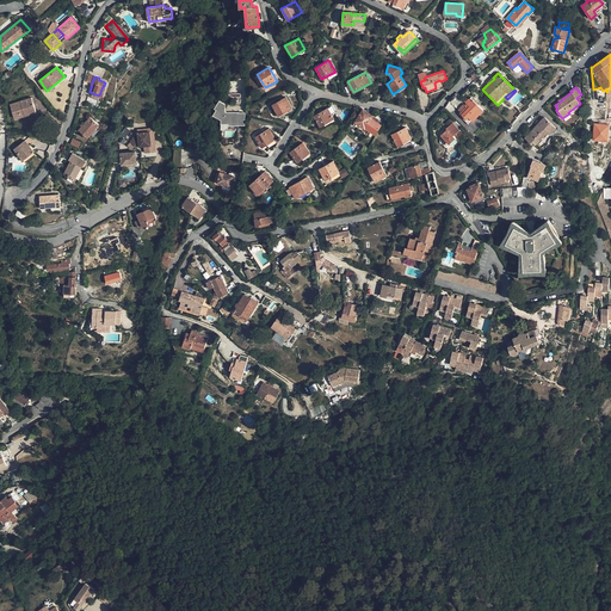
[(36,111),(31,97),(10,104),(14,118),(36,111)]
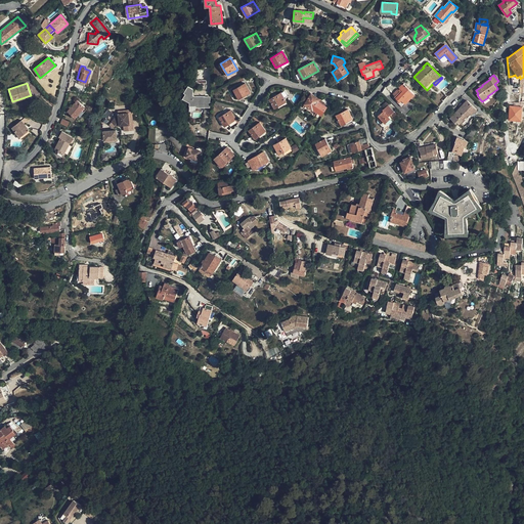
[(251,92),(245,83),(233,89),(238,99),(251,92)]
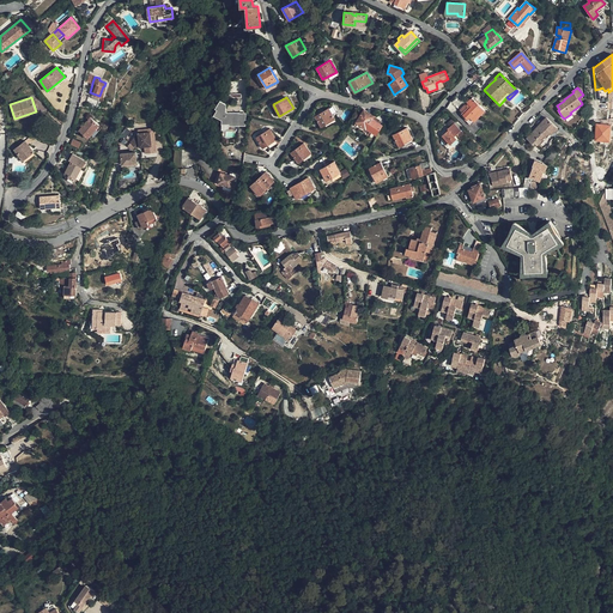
[(468,107),(463,113),(462,114),(472,123),(485,110),(472,98),(467,102),(471,105),(468,107)]
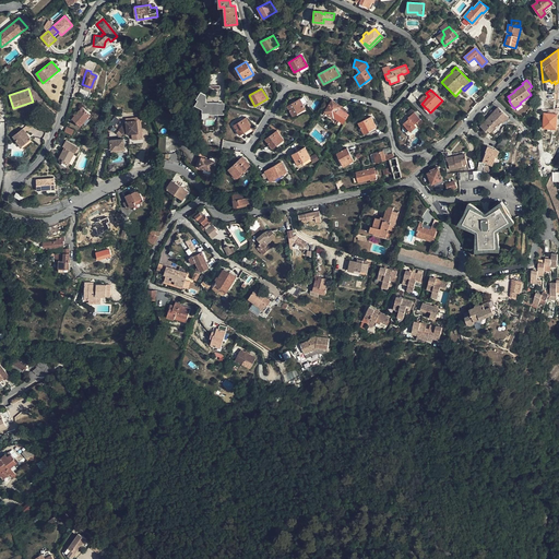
[(217,115),(218,103),(205,103),(206,95),(202,92),(197,98),(198,99),(194,104),(202,109),(202,113),(209,113),(209,115),(217,115)]
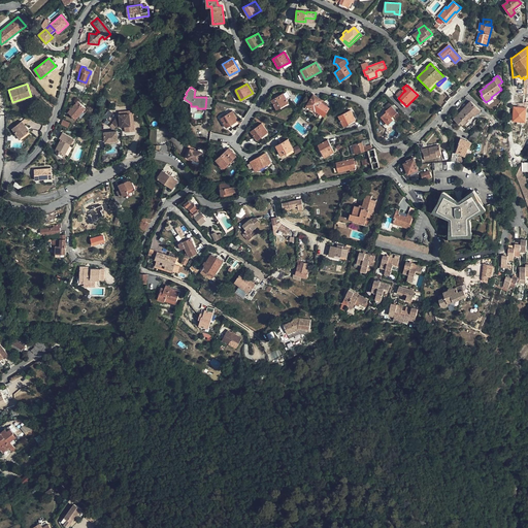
[(289,102),(283,93),(271,100),(276,109),(289,102)]
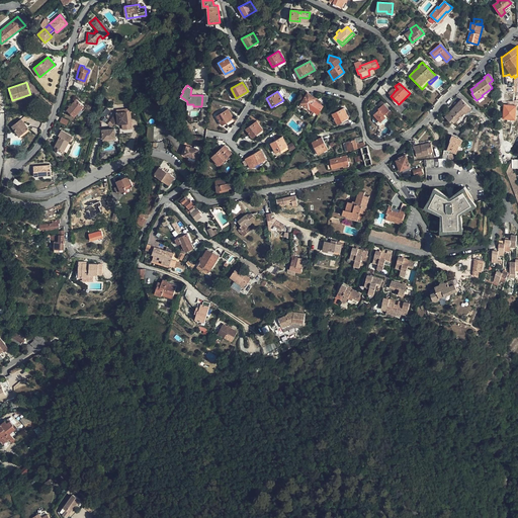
[(318,113),(323,106),(315,100),(316,98),(308,93),(300,103),(309,109),(310,108),(318,113)]
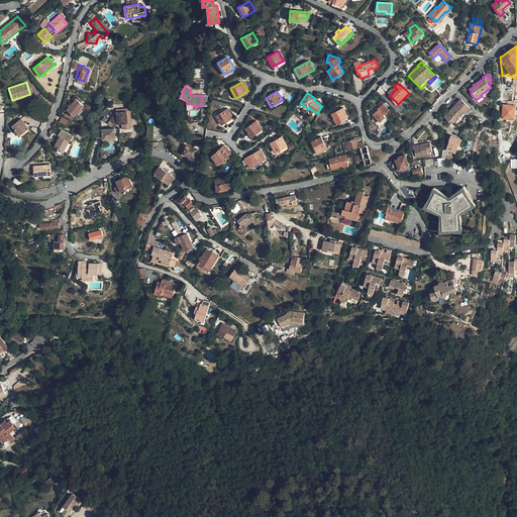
[(72,104),(70,107),(67,110),(74,116),(84,105),(76,99),(72,104)]
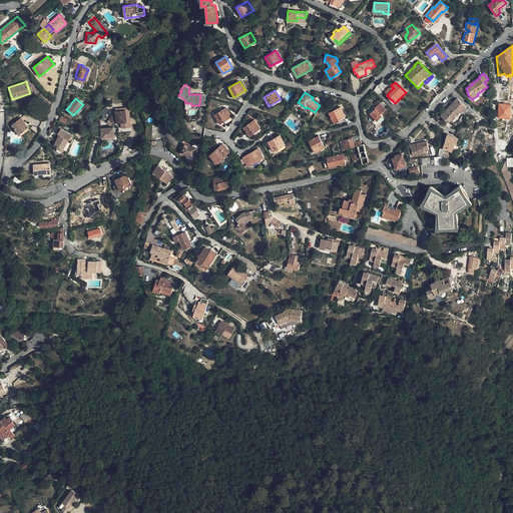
[(441,116),(446,121),(448,119),(450,121),(460,110),(462,112),(467,107),(457,98),(441,116)]
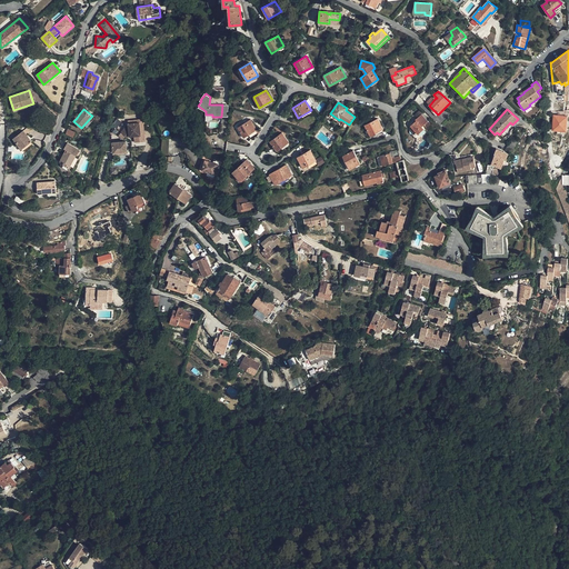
[(416,120),(418,122),(409,130),(413,135),(417,132),(418,135),(423,129),(422,127),(428,121),(421,113),(416,120)]
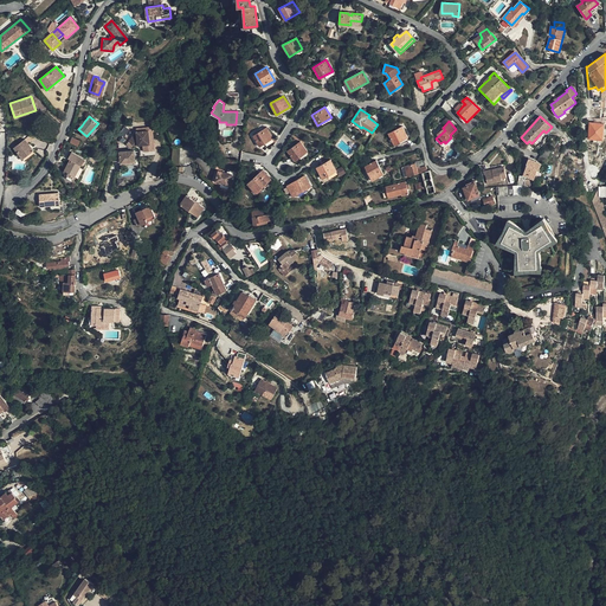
[(604,123),(600,123),(590,122),(588,139),(604,140),(604,123)]
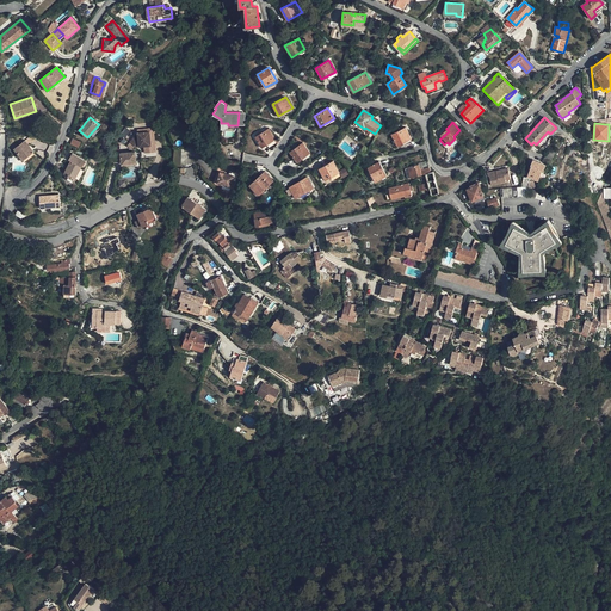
[(275,139),(269,128),(255,136),(261,147),(275,139)]
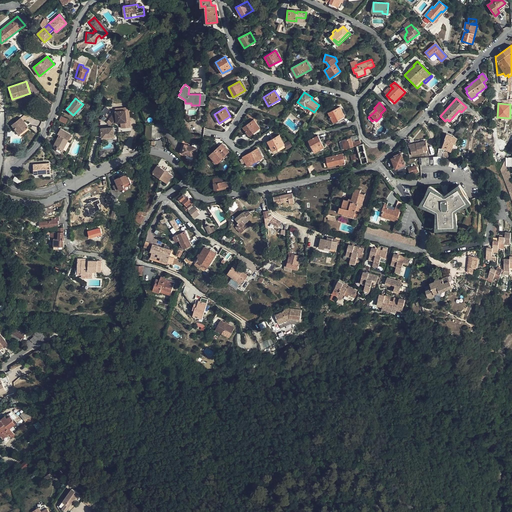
[(344,116),(340,107),(328,113),(333,122),(344,116)]
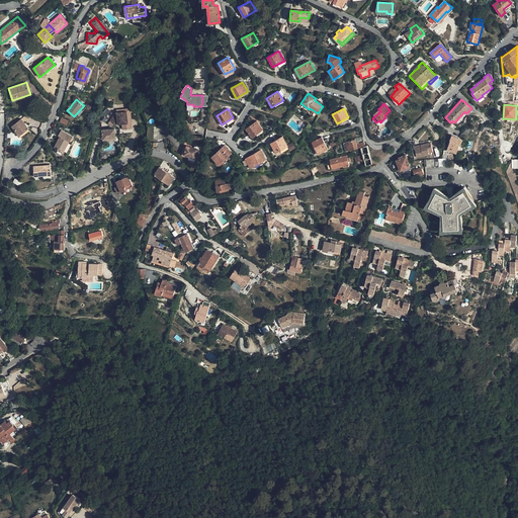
[(422,116),(416,111),(407,120),(412,126),(422,116)]
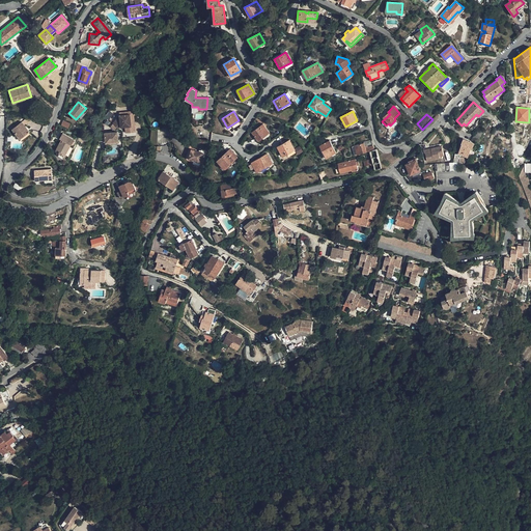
[(119,121),(117,120),(113,126),(118,130),(121,128),(131,127),(130,115),(119,116),(120,121),(119,121)]
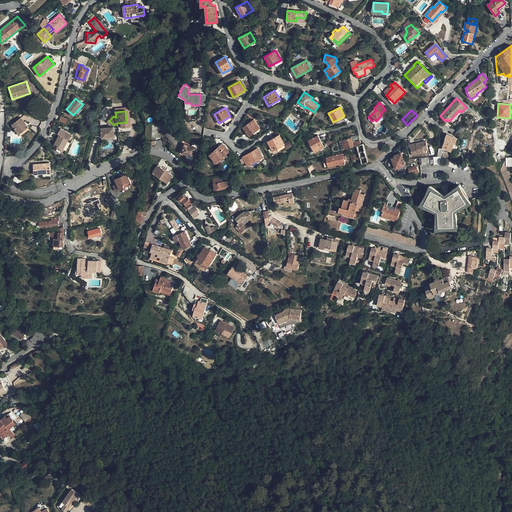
[(28,126),(21,118),(12,124),(20,133),(28,126)]
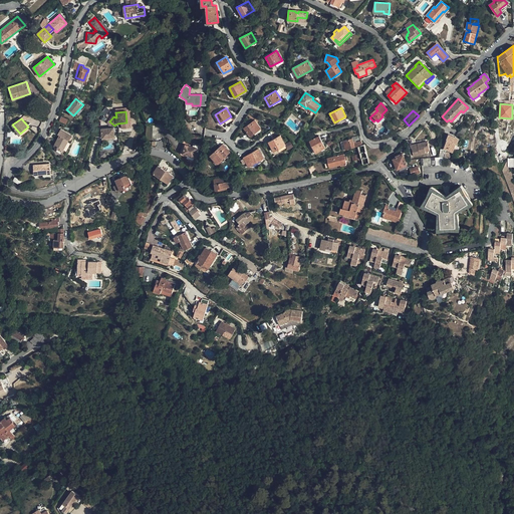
[(261,129),(254,119),(244,127),(250,137),(261,129)]
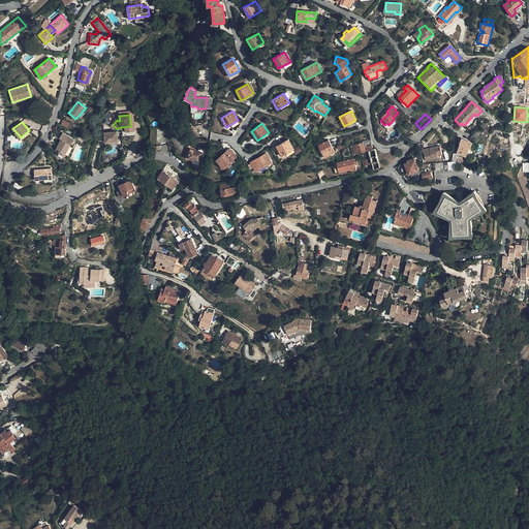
[(472,135),(477,138),(480,132),(474,129),(472,135)]
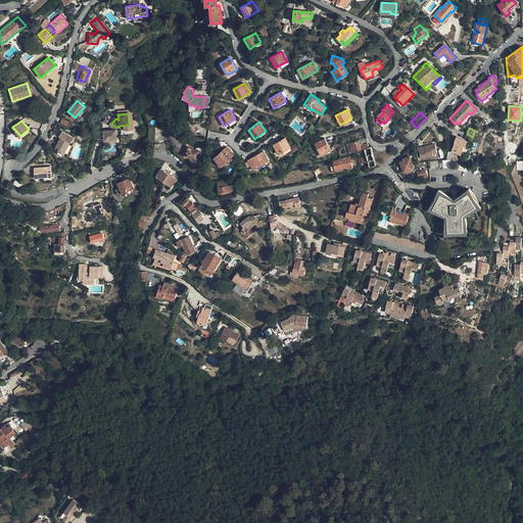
[(103,142),(108,141),(116,140),(115,130),(102,132),(103,142)]
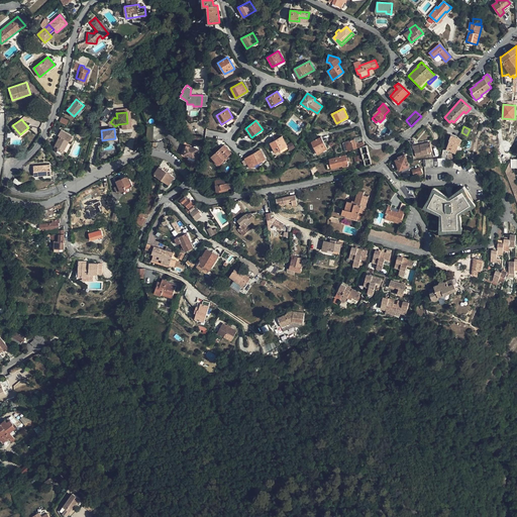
[(159,140),(159,129),(146,130),(146,140),(159,140)]
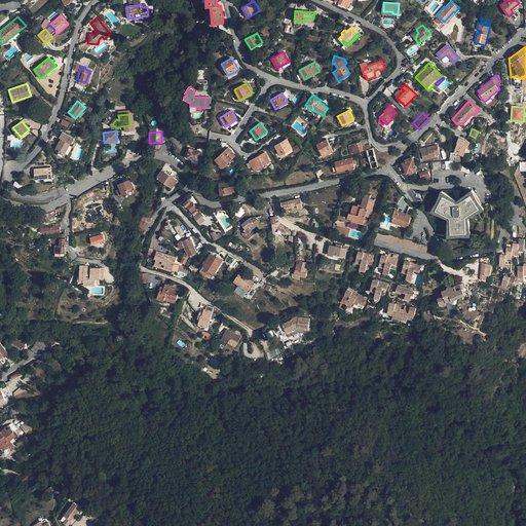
[(62,141),(61,141),(57,148),(60,150),(59,152),(64,154),(70,142),(71,143),(73,138),(63,133),(60,137),(62,138),(63,139),(62,141)]
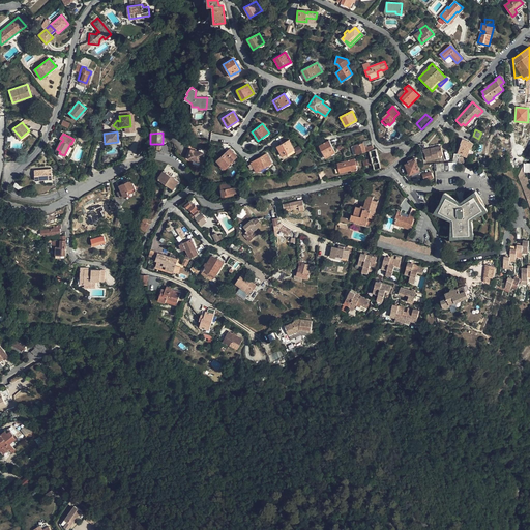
[(462,143),(458,152),(468,156),(471,147),(472,148),(474,143),(463,139),(461,143),(462,143)]
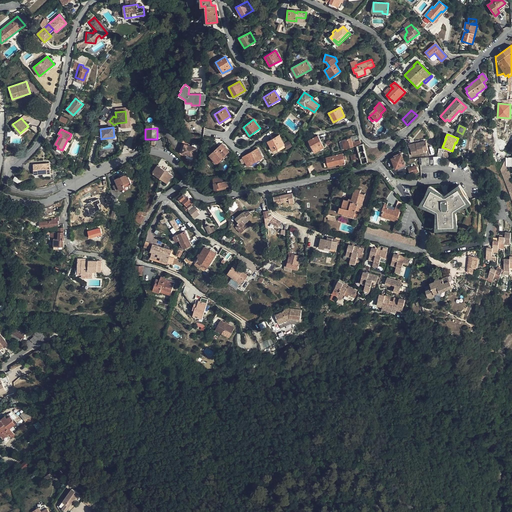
[(284,144),(279,135),(268,141),(272,150),(284,144)]
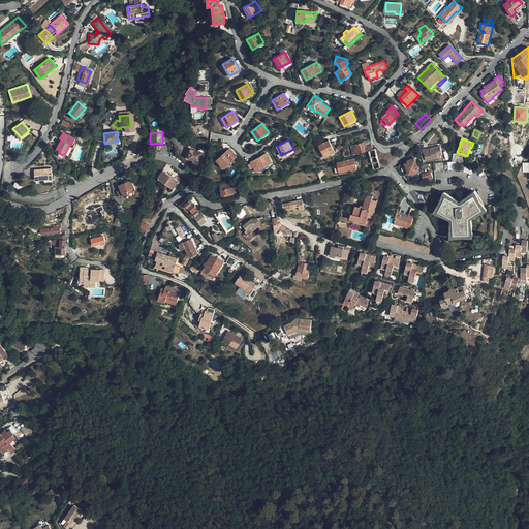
[(335,152),(329,141),(319,145),(325,157),(335,152)]
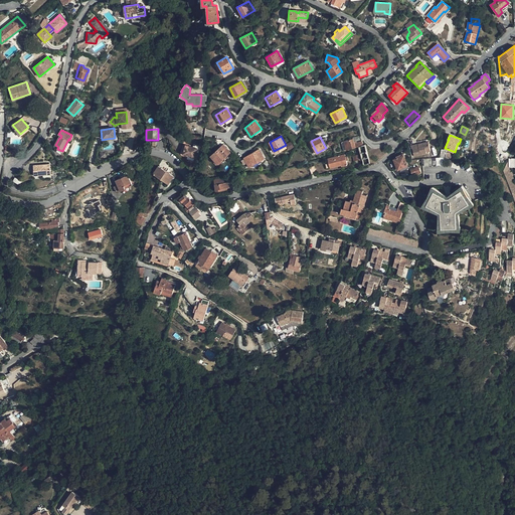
[(358,146),(363,145),(362,142),(357,143),(357,141),(354,142),(353,139),(348,140),(350,149),(355,147),(358,146)]
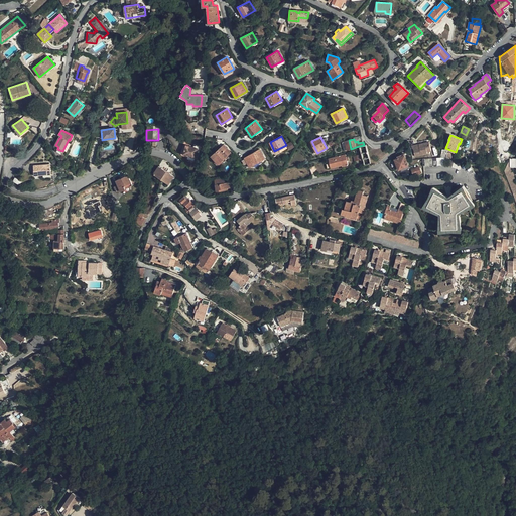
[(429,143),(420,145),(411,147),(412,151),(413,151),(415,156),(427,153),(427,152),(431,151),(429,143)]
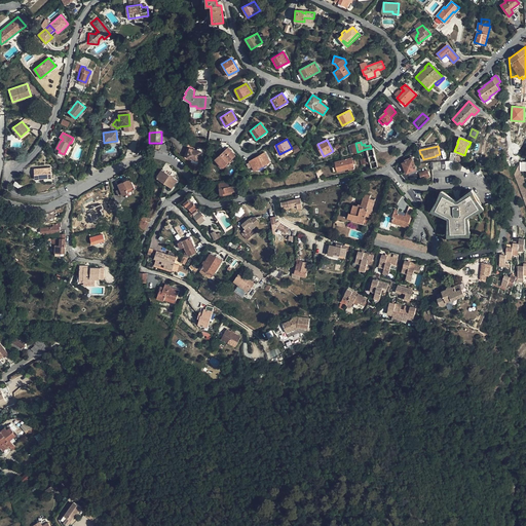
[(194,150),(190,149),(189,158),(201,160),(202,149),(194,148),(194,150)]
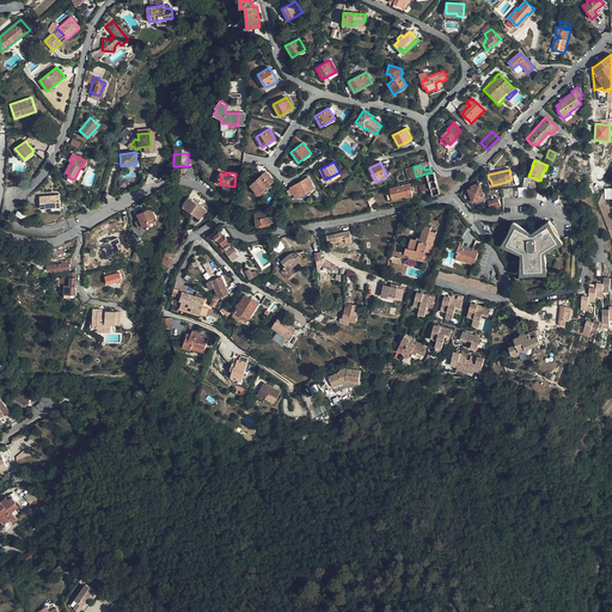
[(274,181),(265,172),(250,185),(258,194),(274,181)]
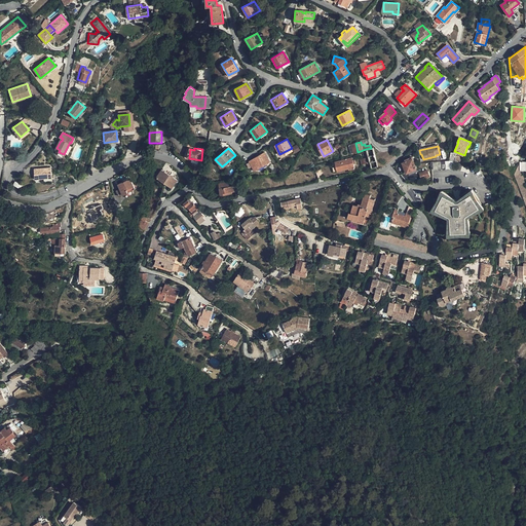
[(269,161),(265,152),(250,160),(255,171),(269,161)]
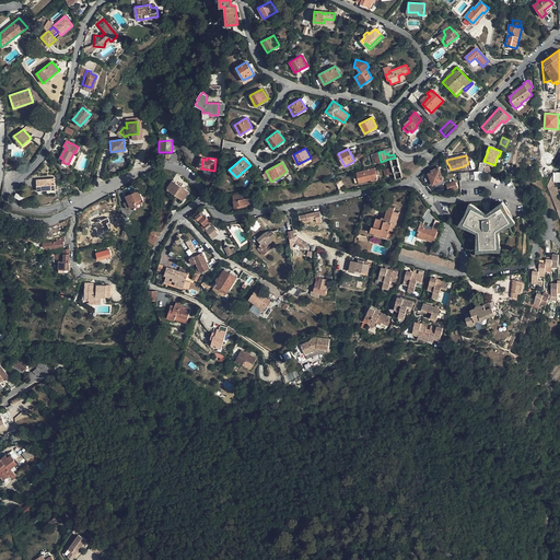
[(377,179),(374,168),(357,173),(360,183),(371,179),(371,181),(377,179)]
